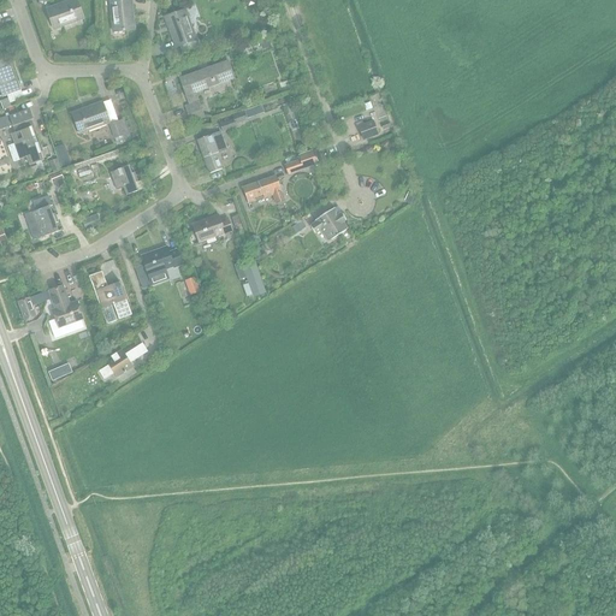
[(54,29),(83,18),(76,0),(73,0),(47,10),(54,29)]
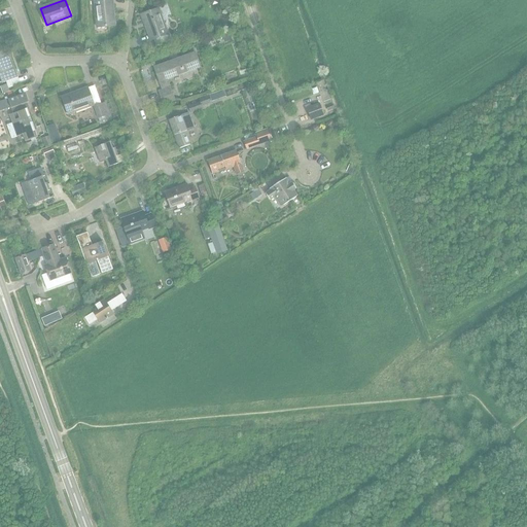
[(97,28),(114,26),(111,0),(101,0),(94,1),(97,28)]
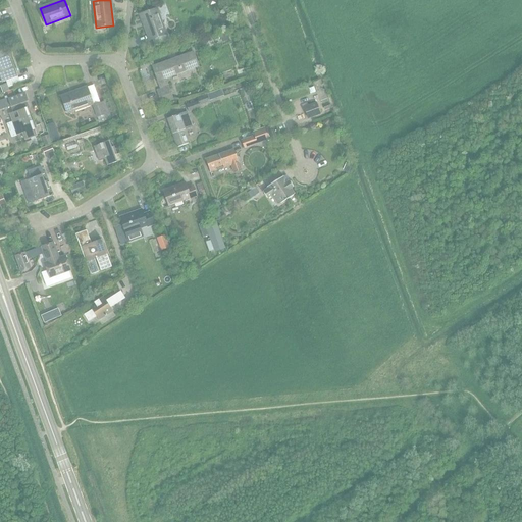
[(149,40),(166,34),(157,9),(141,14),(149,40)]
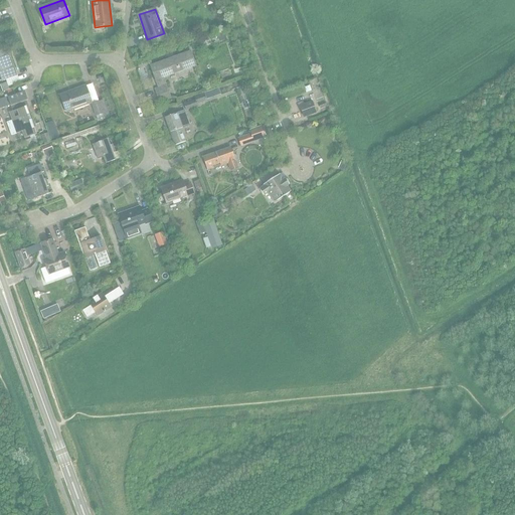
[(0,77),(1,81),(17,75),(8,51),(3,53),(0,45),(0,77)]
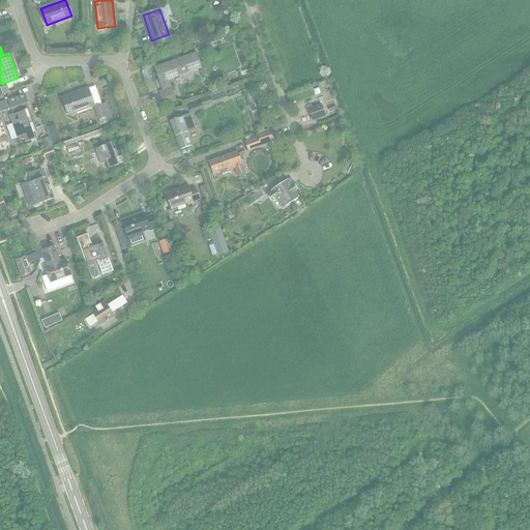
[(196,53),(189,55),(155,68),(164,90),(159,92),(162,98),(173,94),(171,88),(168,80),(201,67),(196,53)]
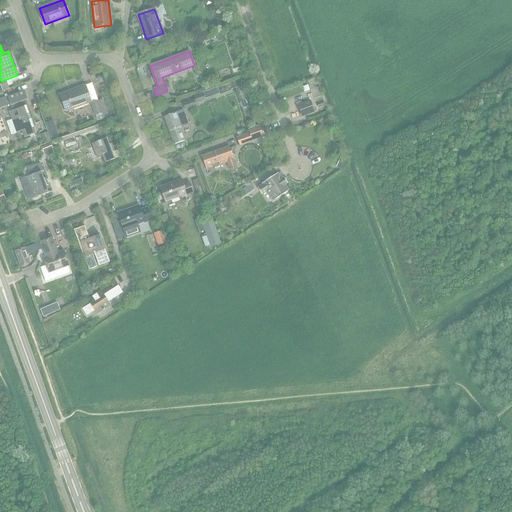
[(9,88),(7,82),(0,84),(2,91),(9,88)]
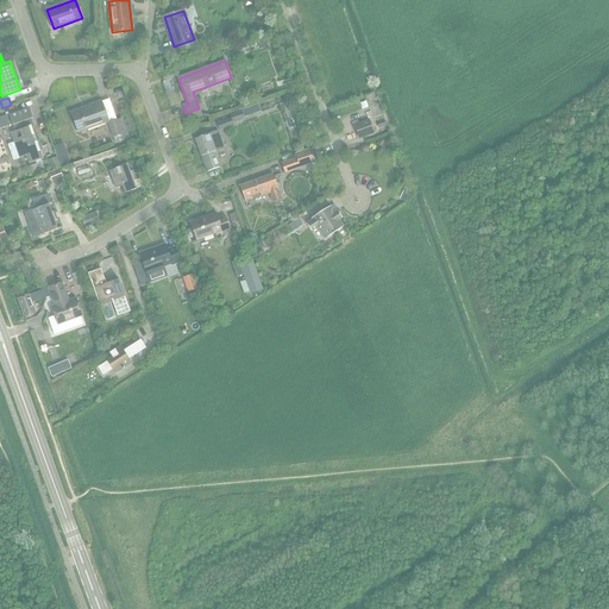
[(77,132),(107,121),(100,102),(71,113),(77,132)]
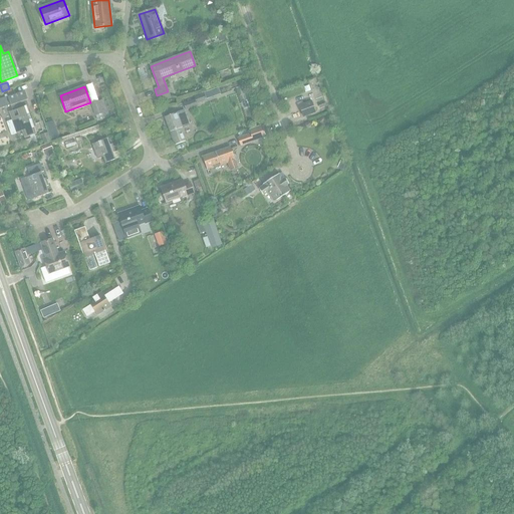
[(230,86),(205,95),(207,100),(231,91),(230,86)]
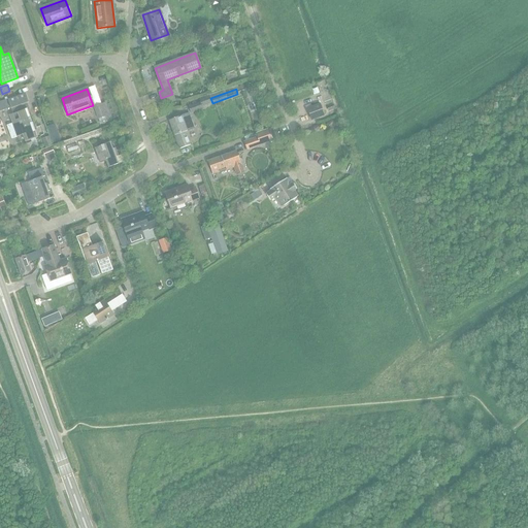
[(22,95),(0,102),(0,110),(10,107),(12,114),(9,116),(11,124),(7,126),(11,139),(17,137),(22,135),(25,142),(34,139),(37,138),(34,131),(31,123),(29,117),(27,109),(18,112),(15,107),(25,104),(22,95)]
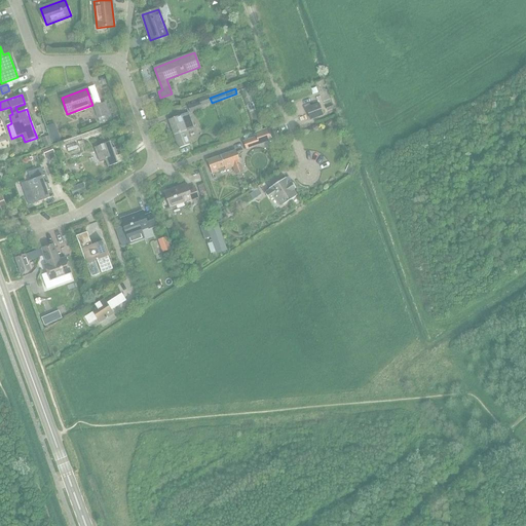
[(197,100),(199,103),(188,107),(190,113),(201,109),(200,106),(210,103),(207,96),(197,100)]
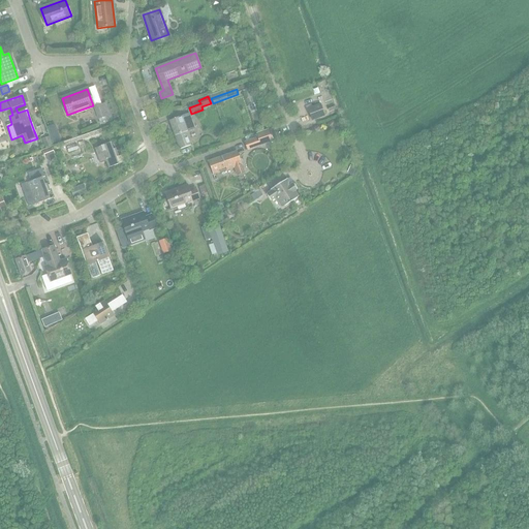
[(106,103),(101,105),(105,117),(106,122),(112,120),(106,103)]
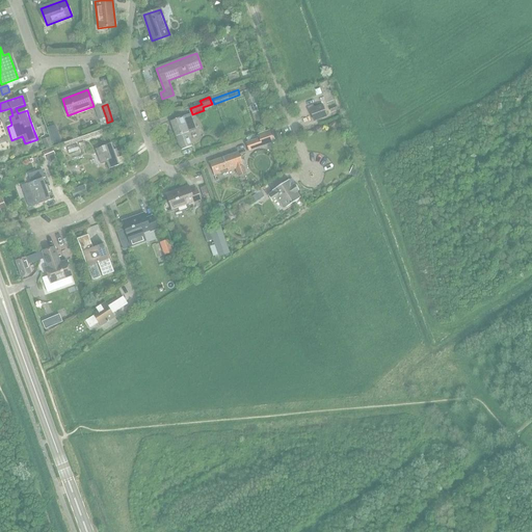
[(309,109),(314,121),(325,116),(321,104),(309,109)]
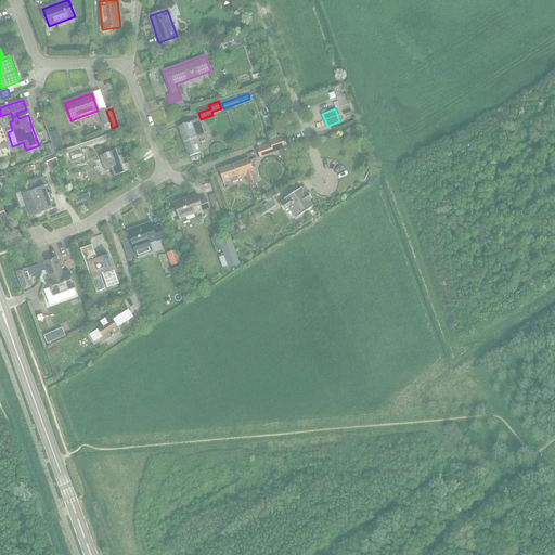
[(103,125),(111,123),(106,111),(99,113),(103,125)]
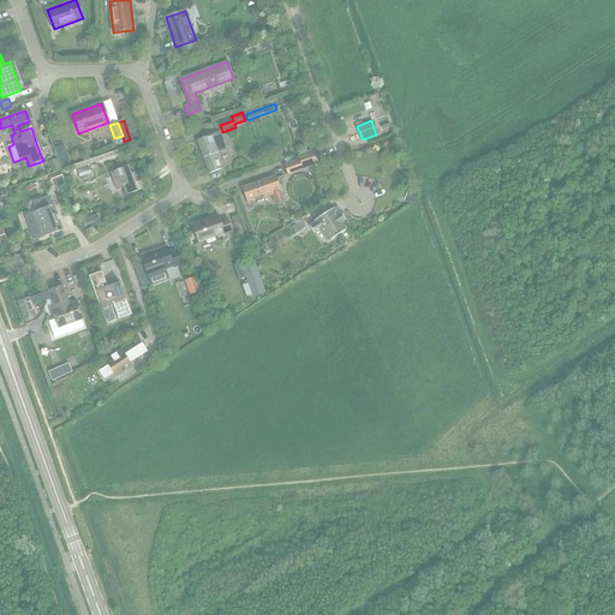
[(215,154),(220,153),(227,150),(222,137),(220,132),(197,141),(209,174),(221,169),(215,154)]
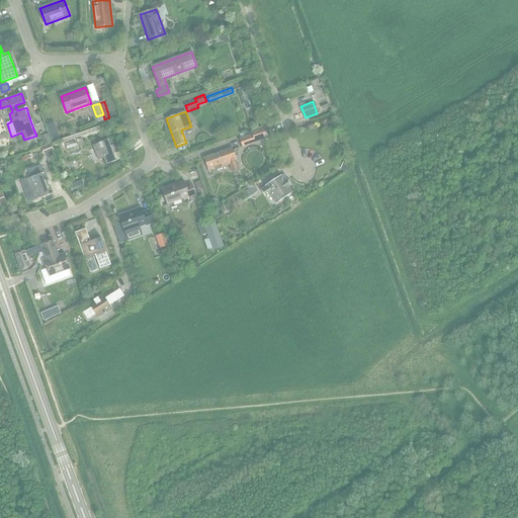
[(252,135),(240,140),(242,147),(255,143),(266,139),(262,126),(251,132),(252,135)]
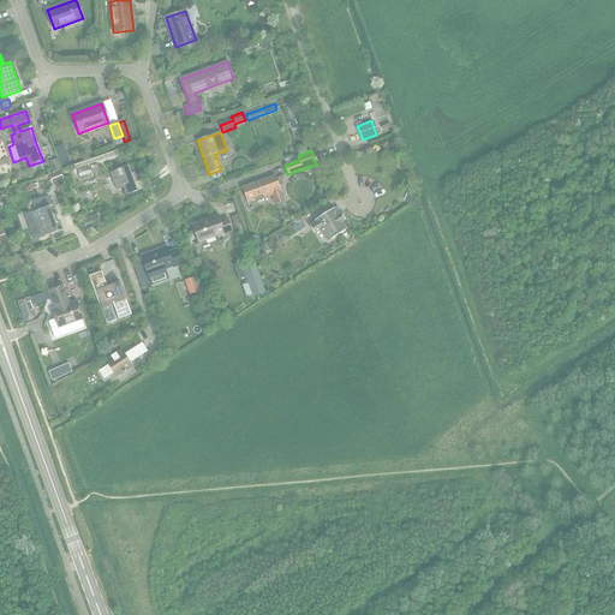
[(126,196),(137,191),(135,183),(137,183),(133,173),(131,174),(129,166),(111,172),(117,190),(124,187),(126,196)]
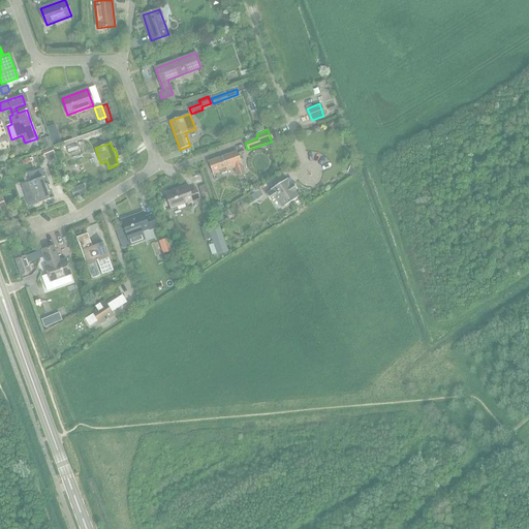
[(55,157),(52,149),(32,156),(35,163),(55,157)]
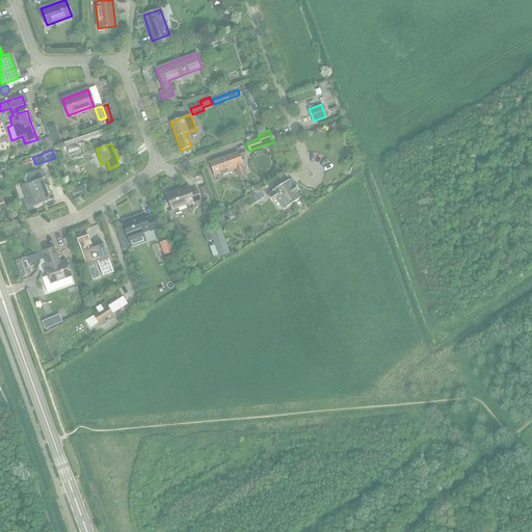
[(241,174),(245,173),(238,152),(209,162),(213,174),(227,168),(228,171),(239,167),(241,174)]
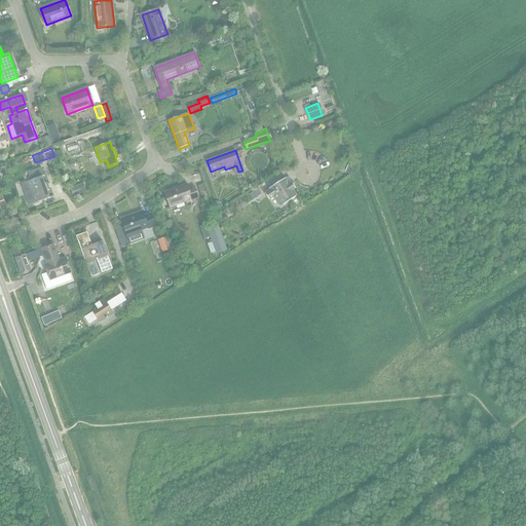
[(29,205),(50,197),(47,191),(50,190),(47,182),(45,183),(43,176),(44,176),(41,166),(30,171),(33,179),(21,183),(29,205)]
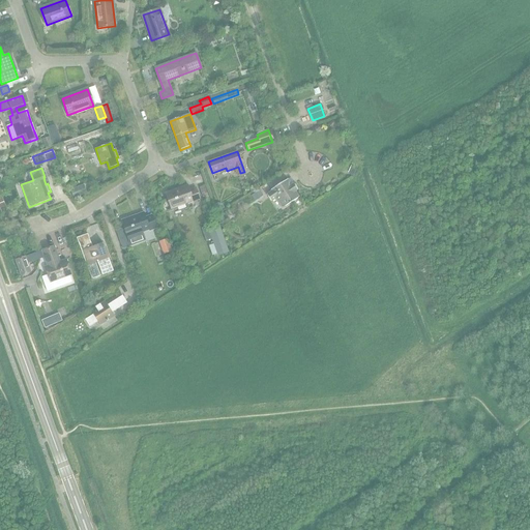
[(283,208),(299,197),(295,192),(298,189),(294,183),(291,185),(288,179),(271,189),(271,192),(266,195),(271,202),(276,198),(283,208)]
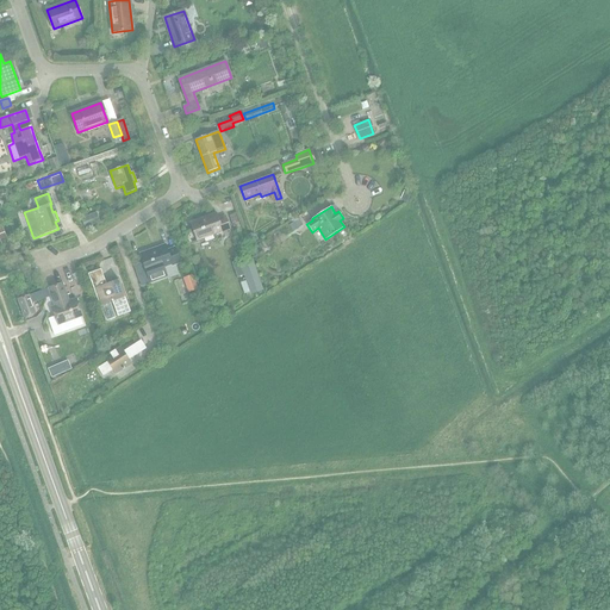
[(97,212),(81,218),(85,229),(100,223),(97,212)]
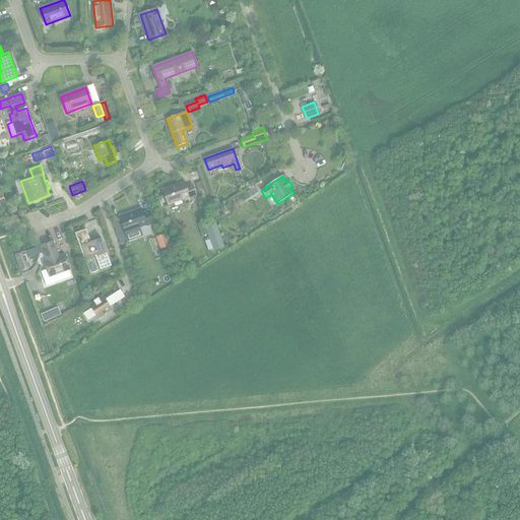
[(189,199),(196,196),(191,184),(185,187),(184,182),(161,190),(168,206),(189,198),(189,199)]
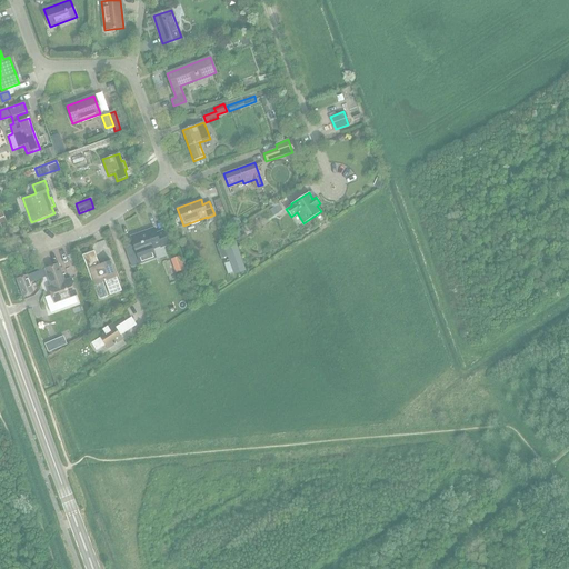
[(135,245),(126,248),(133,268),(157,259),(153,250),(161,247),(161,248),(168,246),(162,231),(156,235),(155,229),(131,237),(135,245)]
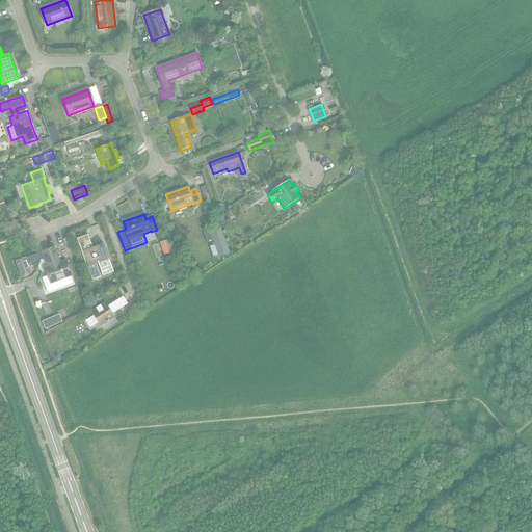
[(219,225),(209,230),(218,257),(230,253),(219,225)]
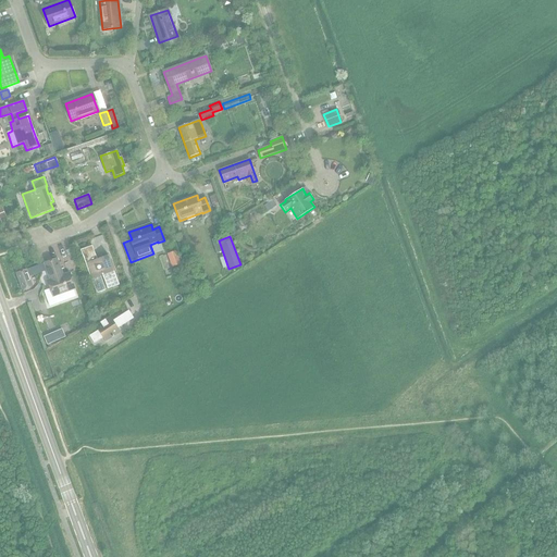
[(107,289),(119,286),(109,256),(97,260),(93,246),(81,250),(91,281),(91,280),(97,293),(106,289),(101,276),(102,276),(107,289)]
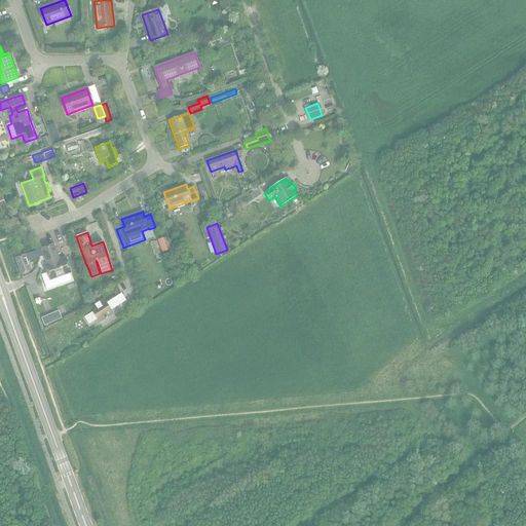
[(165,237),(158,240),(162,252),(170,250),(165,237)]
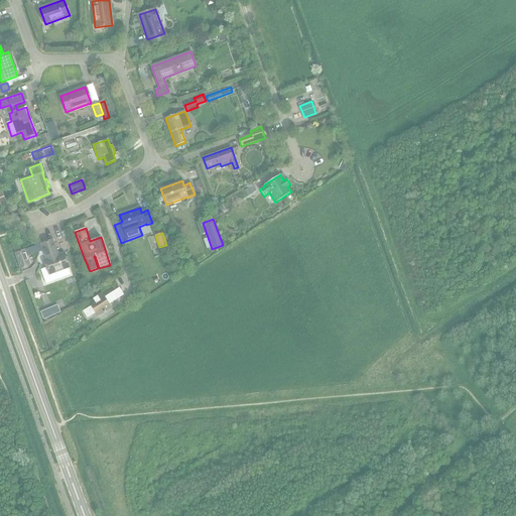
[(49,276),(70,268),(65,253),(58,255),(53,240),(40,244),(46,260),(43,260),(49,276)]
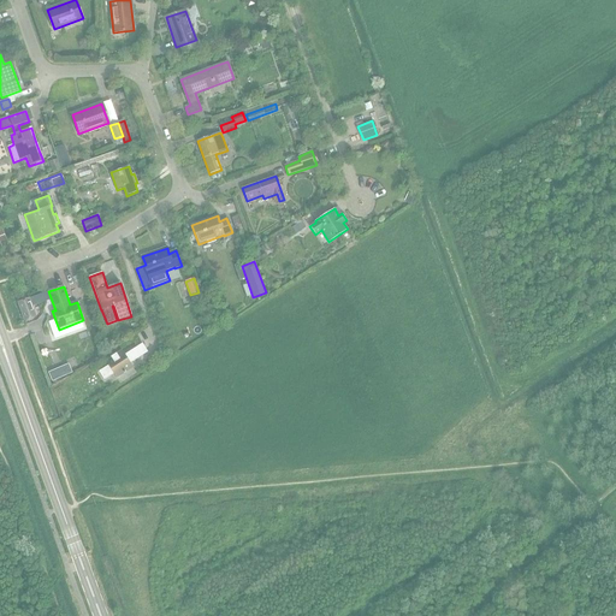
[(24,321),(35,317),(29,298),(18,303),(24,321)]
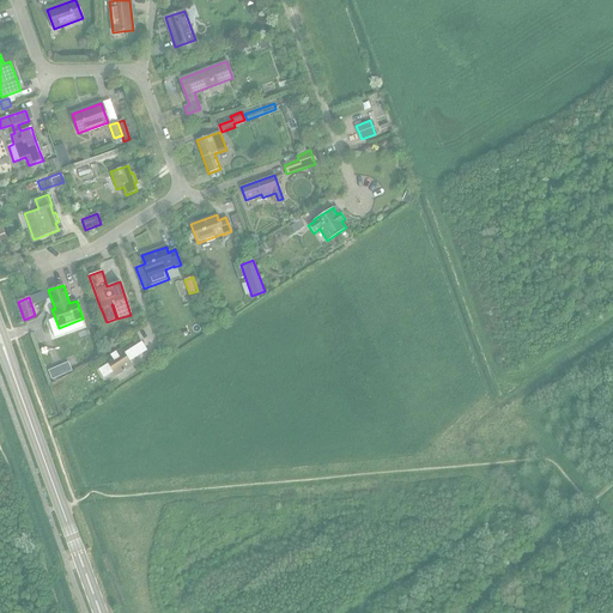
[(129,362),(147,351),(141,343),(125,353),(122,350),(116,353),(116,352),(110,356),(110,357),(105,360),(108,364),(98,370),(103,378),(113,372),(116,376),(132,366),(129,362)]
